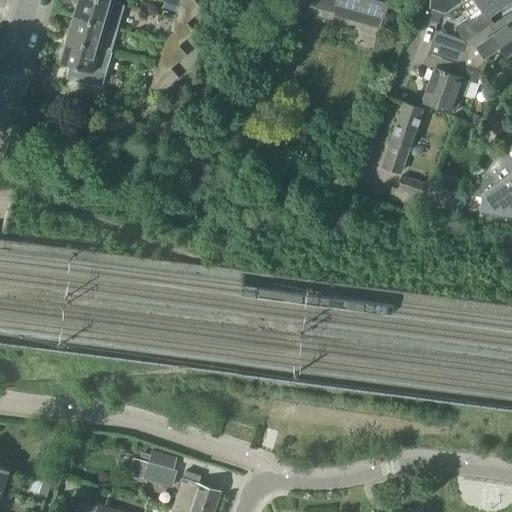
[(103,0),(76,0),(72,16),(105,25),(112,2),(103,0)]
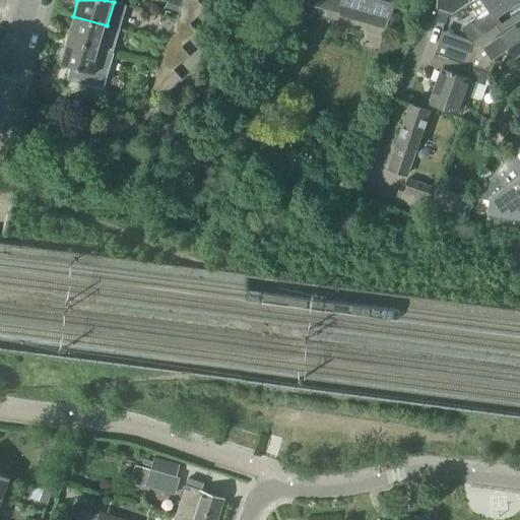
[(194,0),(182,0),(176,19),(188,23),(204,9),(196,0),(194,0)]
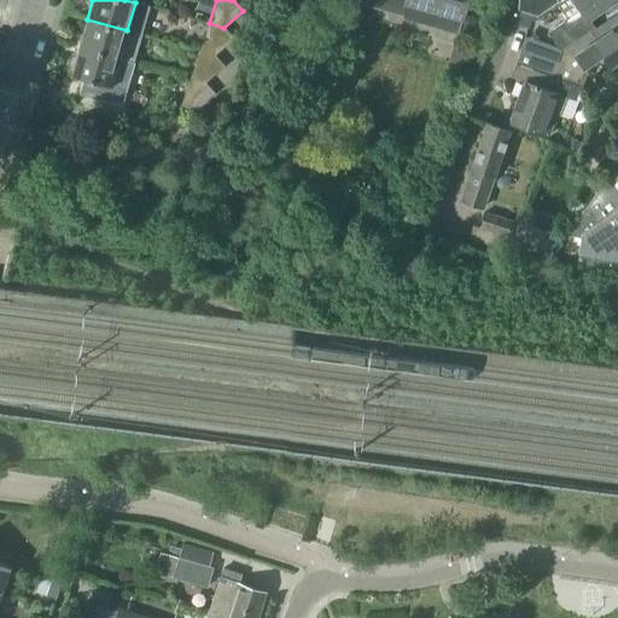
[(365,0),(365,4),(402,15),(404,16),(403,18),(458,33),(466,0),(365,0)]
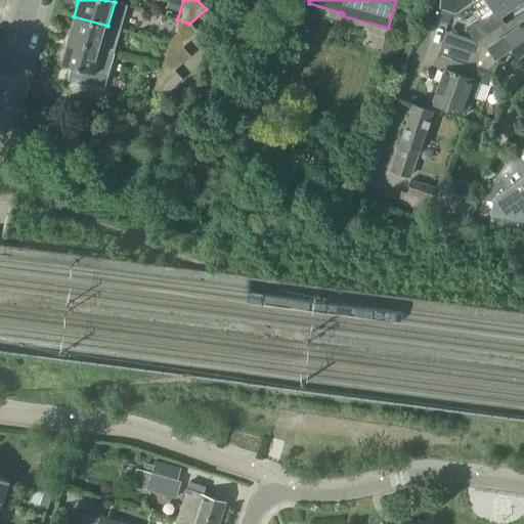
[(438,0),(438,9),(454,14),(462,9),(455,0),(438,0)]
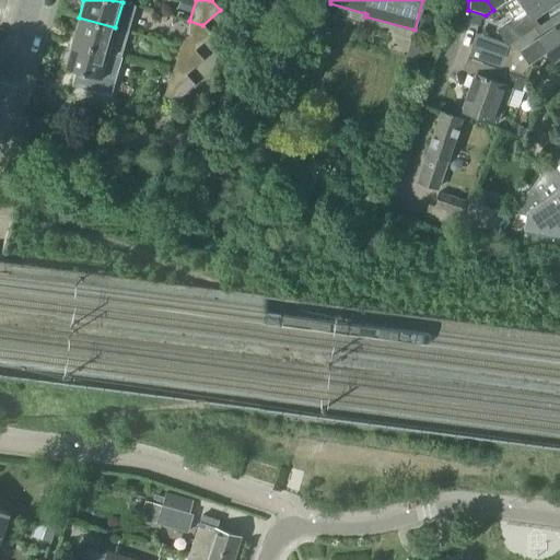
[(496,28),(508,46),(515,42),(539,25),(534,18),(559,0),(520,0),(526,9),(496,28)]
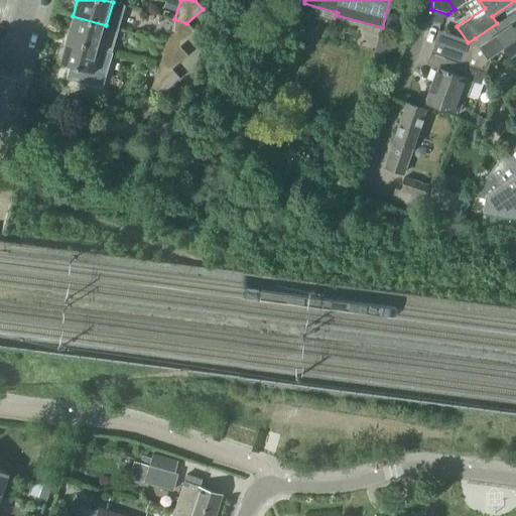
[(460,65),(484,74),(484,73),(486,74),(490,61),(487,56),(502,45),(510,56),(515,51),(515,10),(497,23),(475,38),(468,42),(464,51),(460,65)]
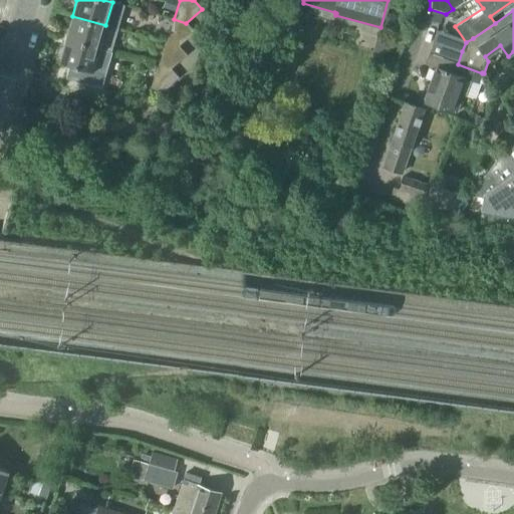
[(72,16),(66,38),(110,51),(117,28),(105,25),(72,16)]
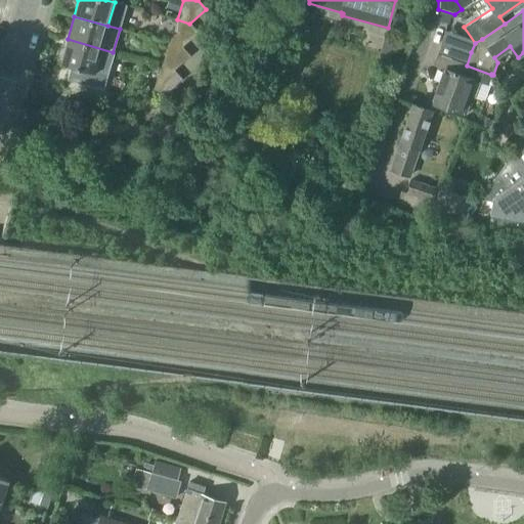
[(177,19),(169,43),(182,47),(198,33),(189,24),(177,19)]
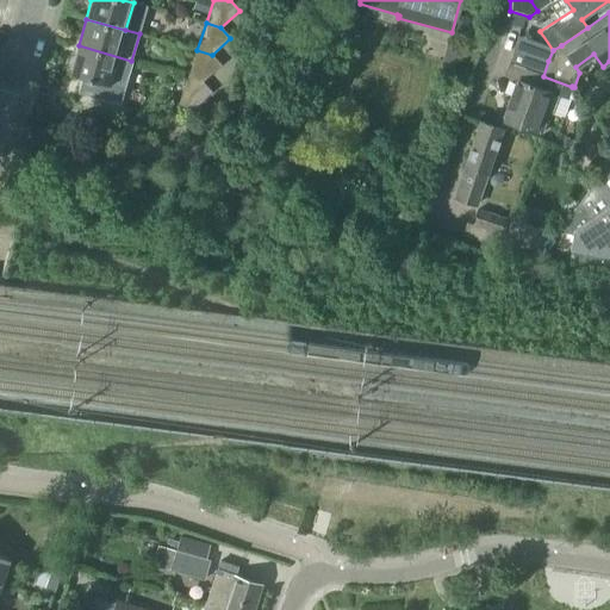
[(131,61),(79,45),(70,74),(123,89),(131,61)]
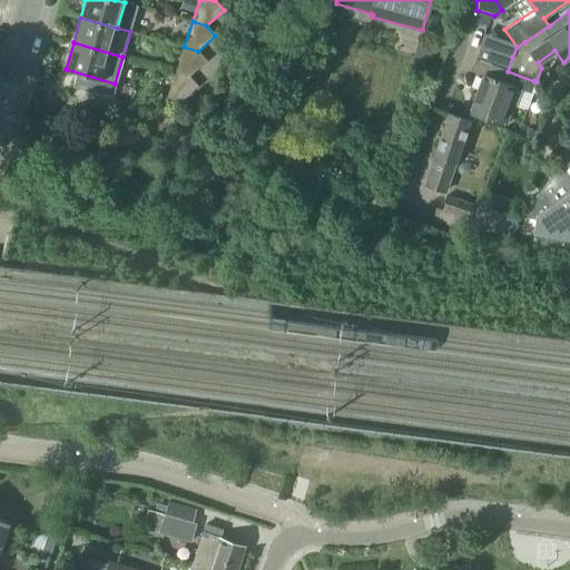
[(475,59),(508,71),(512,57),(480,46),(475,59)]
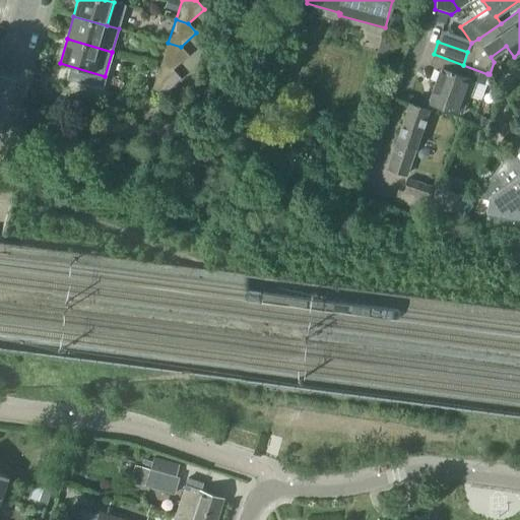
[(168,43),(159,66),(173,70),(188,56),(181,47),(168,43)]
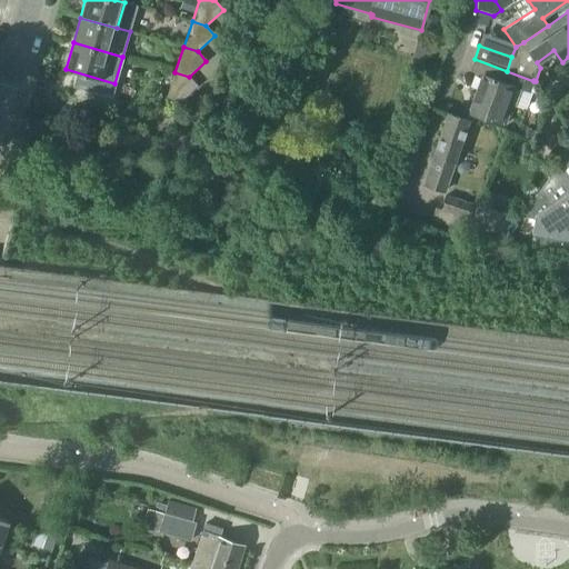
[(533,81),(507,71),(475,59),(470,71),(481,75),(468,112),(503,126),(511,106),(515,108),(521,89),(529,92),(533,81)]
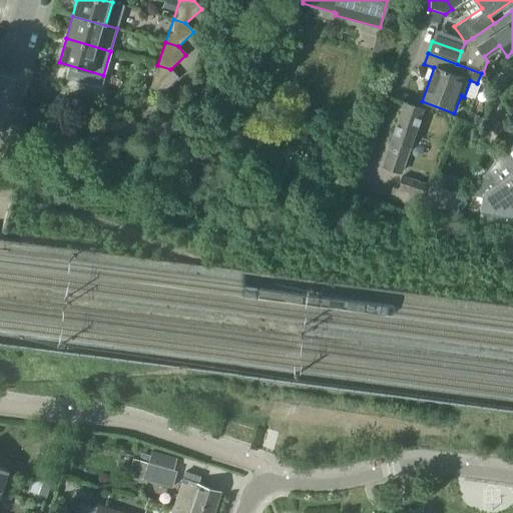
[(170,69),(157,65),(149,87),(161,91),(178,78),(170,69)]
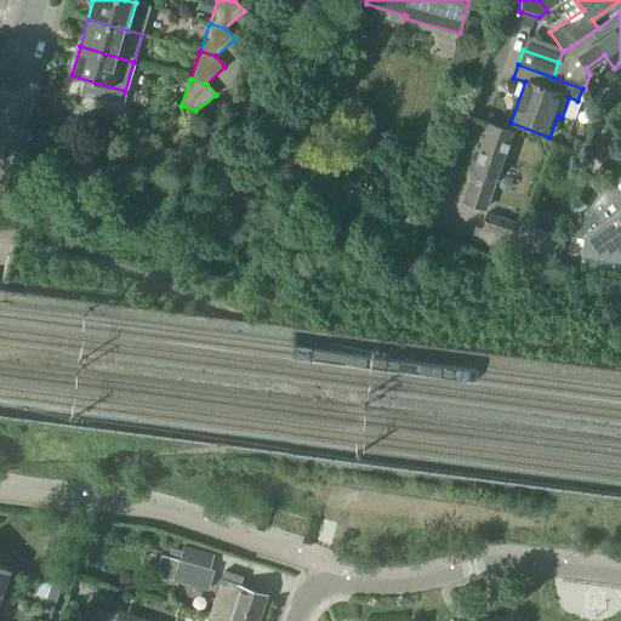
[(488,124),(462,200),(485,209),(511,132),(488,124)]
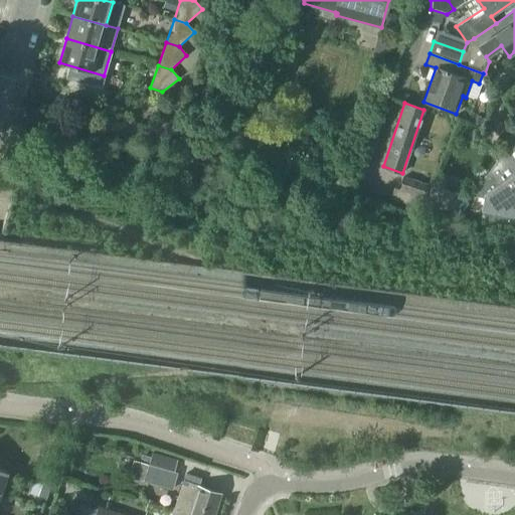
[(514,137),(470,193),(472,195),(470,207),(514,217),(514,137)]
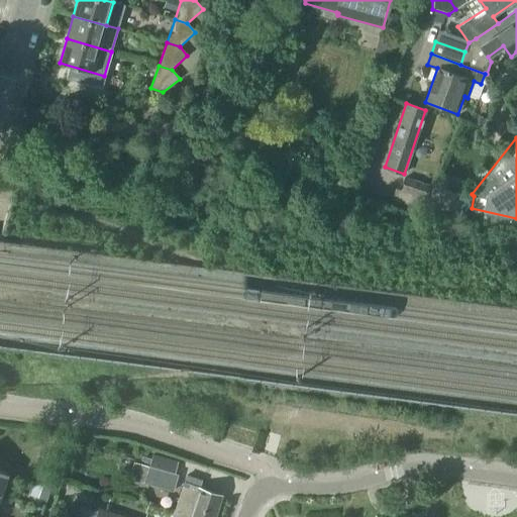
[(405,178),(401,190),(426,199),(430,187),(405,178)]
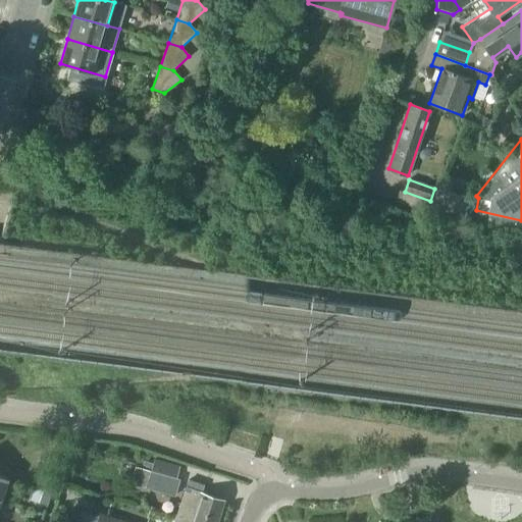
[(462,216),(475,197),(460,196),(447,191),(444,183),(434,189),(430,201),(428,210),(462,216)]
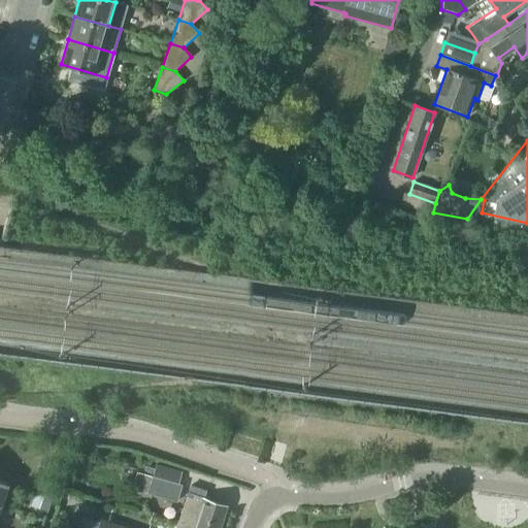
[(132,489),(176,501),(180,485),(177,485),(152,476),(137,472),(134,482),(132,489)]
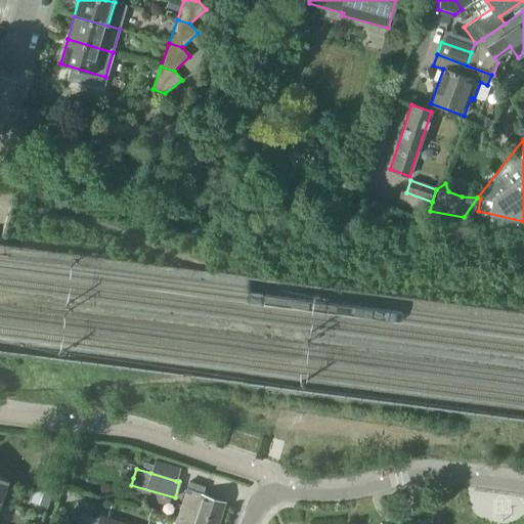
[(0,477),(0,500),(2,501),(9,481),(0,477)]
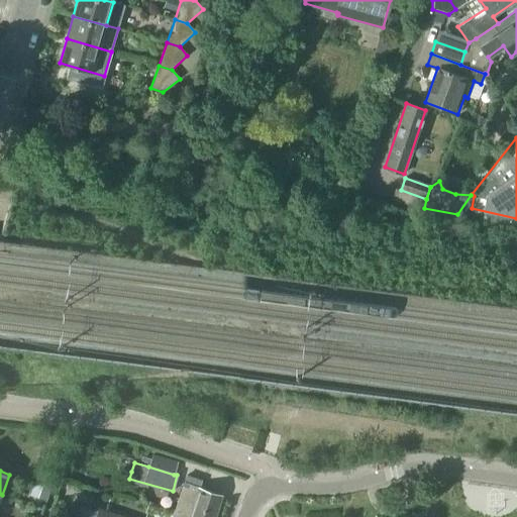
[(183,487),(174,514),(184,516),(214,516),(221,496),(195,487),(198,480),(187,477),(183,487)]
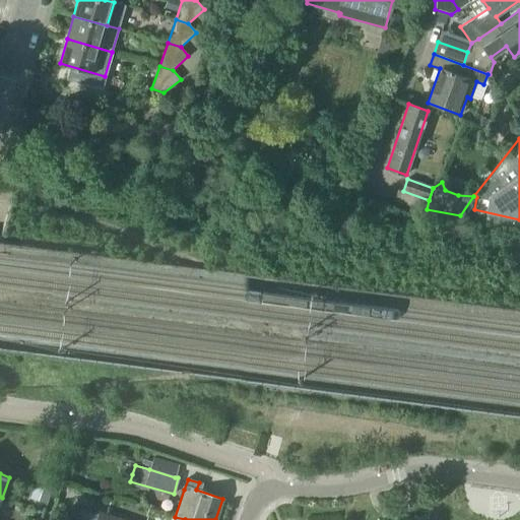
[(39,501),(47,504),(51,492),(43,489),(39,501)]
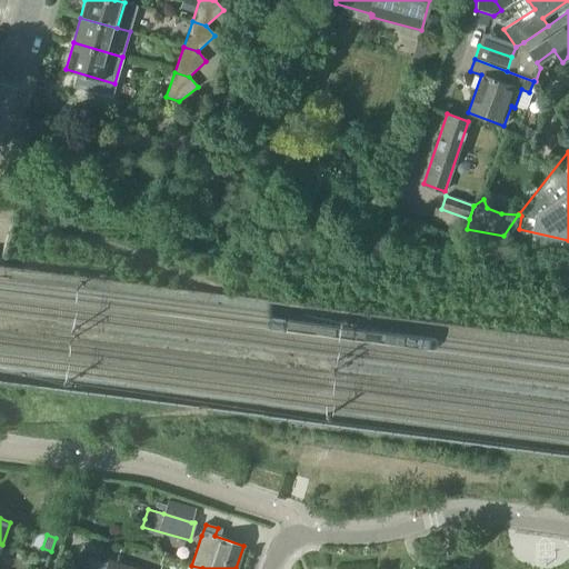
[(90,558),(86,568),(135,568),(108,560),(107,563),(90,558)]
